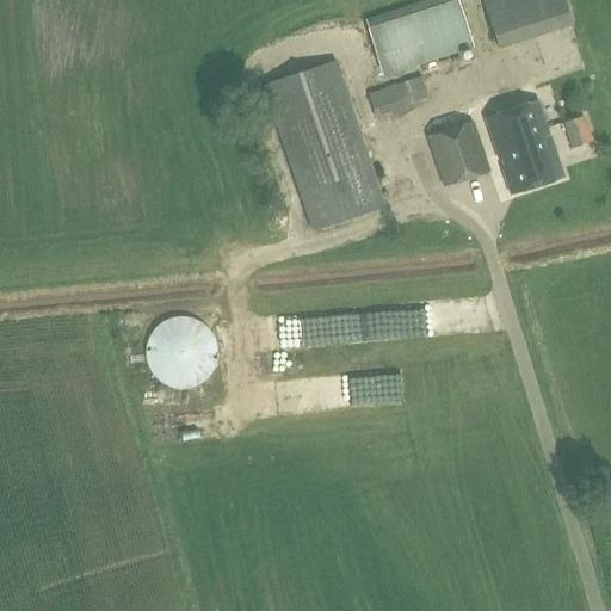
[(384,76),(474,48),(458,0),(456,0),(369,29),(384,76)]
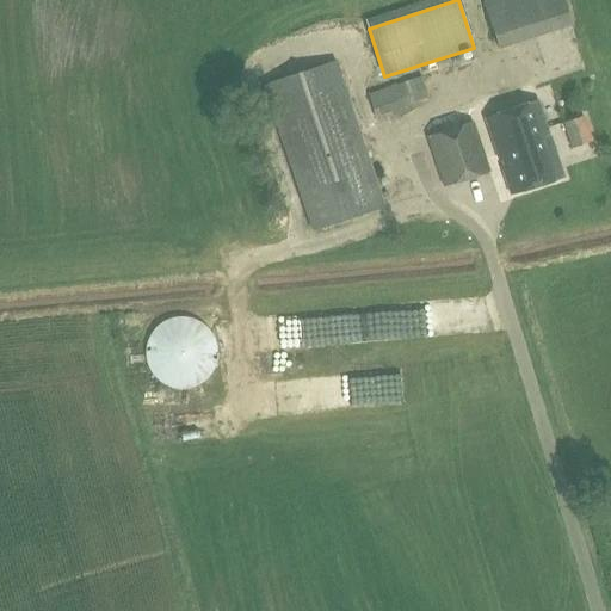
[(499,49),(517,43),(504,0),(489,0),(485,1),(499,49)]
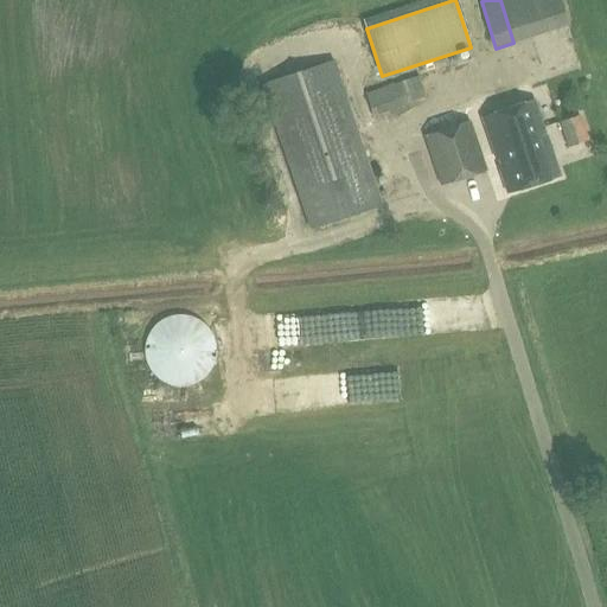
[(383,205),(334,62),(262,85),(312,230),(383,205)]
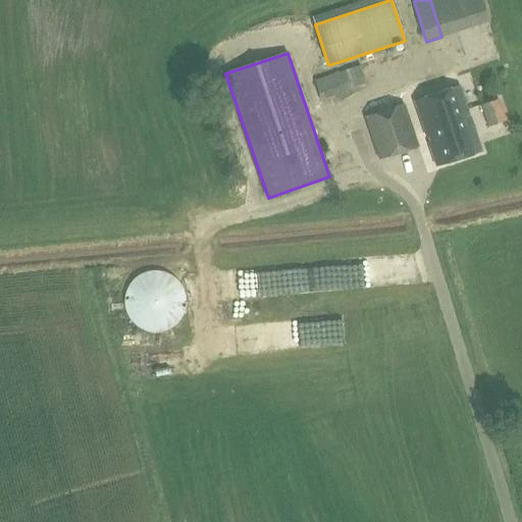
[(365,62),(321,79),(329,100),(373,84),(365,62)]
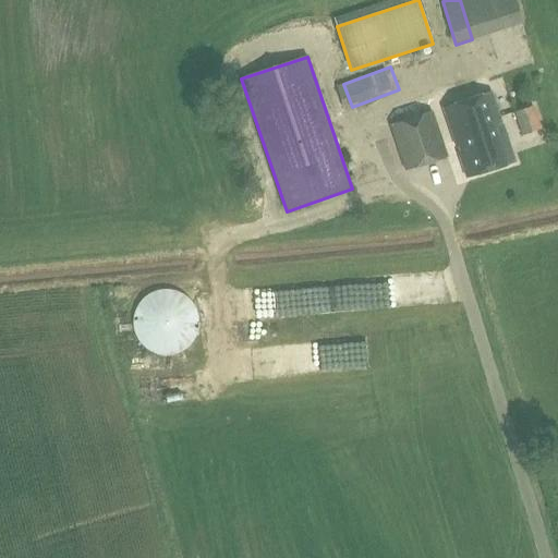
[(444,108),(455,142),(466,180),(517,164),(493,92),(444,108)]
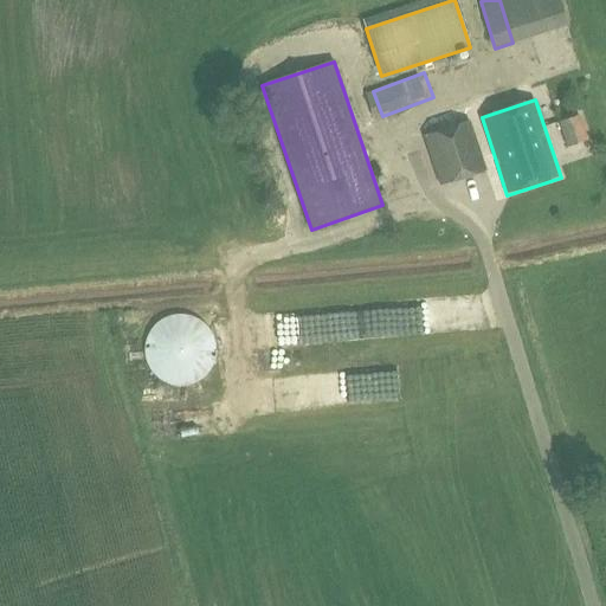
[(548,121),(561,118),(558,101),(545,103),(548,121)]
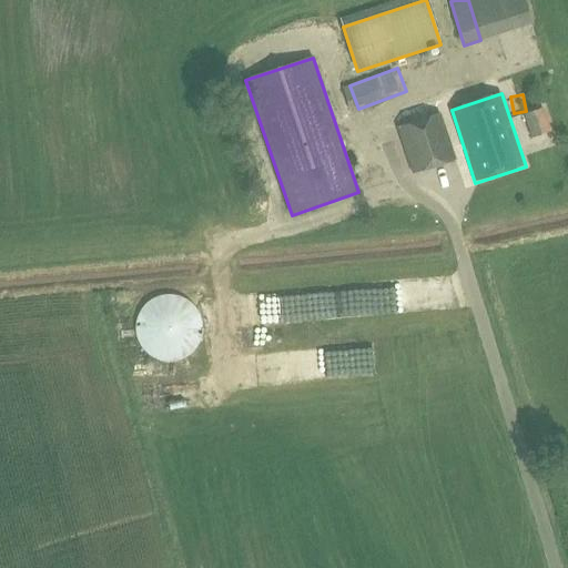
[(543,108),(524,114),(531,138),(550,131),(543,108)]
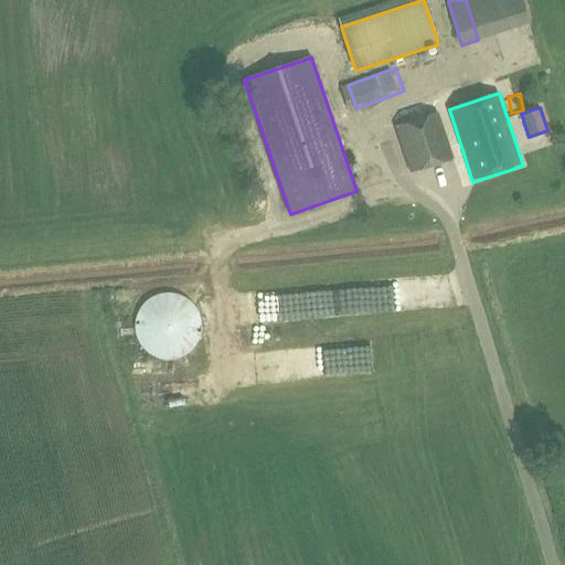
[(411,172),(452,159),(438,114),(396,127),(411,172)]
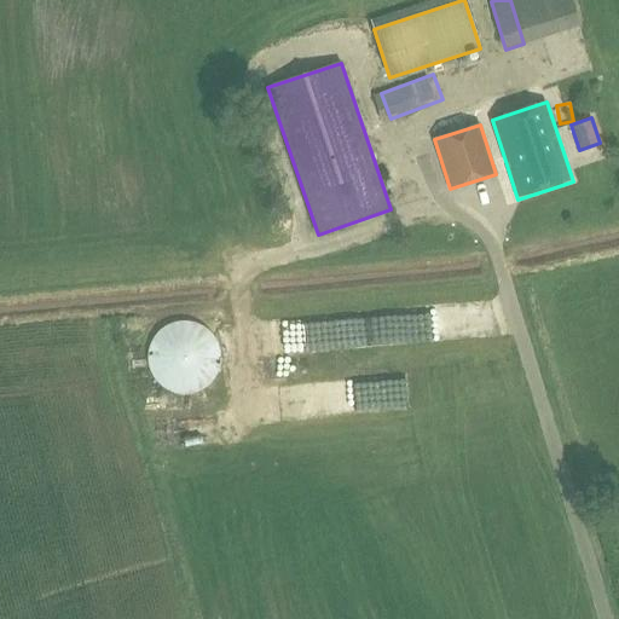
[(218,371),(220,359),(219,356),(218,348),(213,337),(204,330),(195,324),(183,323),(172,324),(162,330),(154,337),(148,348),(146,359),(148,371),(154,381),(162,389),(165,391),(172,394),(183,395),(195,394),(204,389),(213,381),(218,371)]
